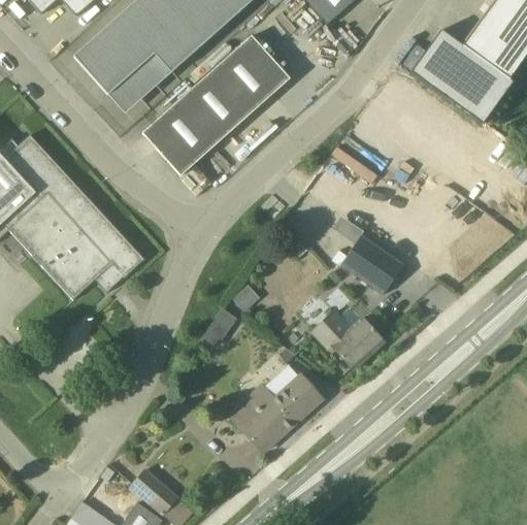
[(29,0),(41,13),(57,0),(63,0),(76,15),(94,0),(29,0)]
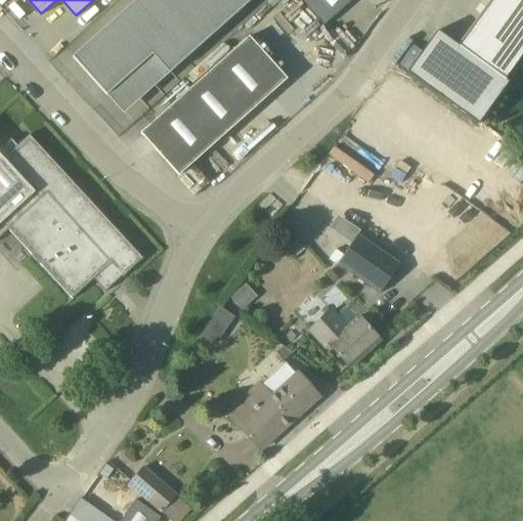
[(134,0),(74,54),(125,112),(251,0),(134,0)]
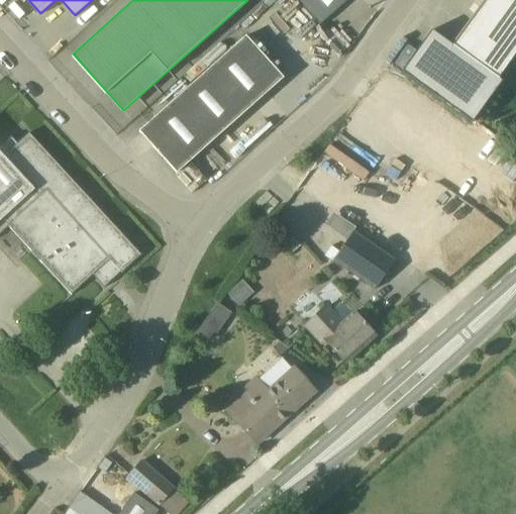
[(299,0),(320,23),(346,0),(299,0)]
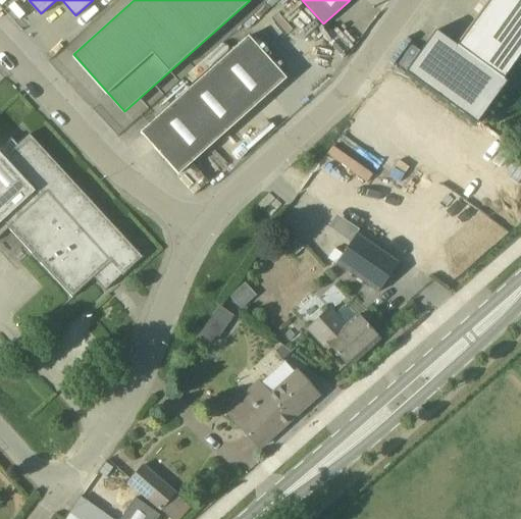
[(489,0),(458,45),(438,31),(406,73),(477,123),(508,81),(520,61),(520,0),(489,0)]
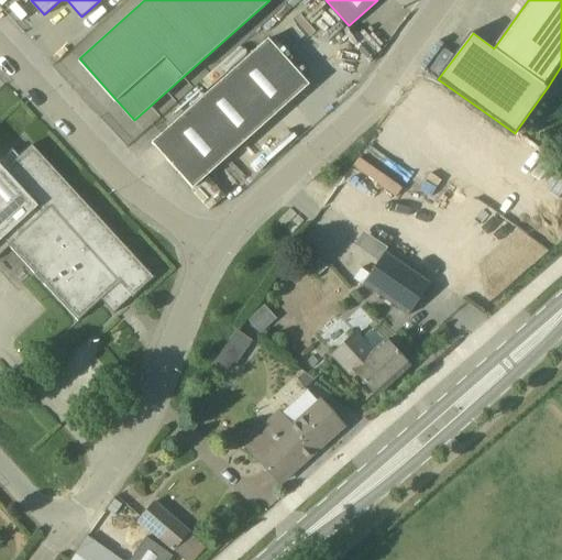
[(310,83),(295,66),(268,36),(152,141),(194,186),(310,83)]
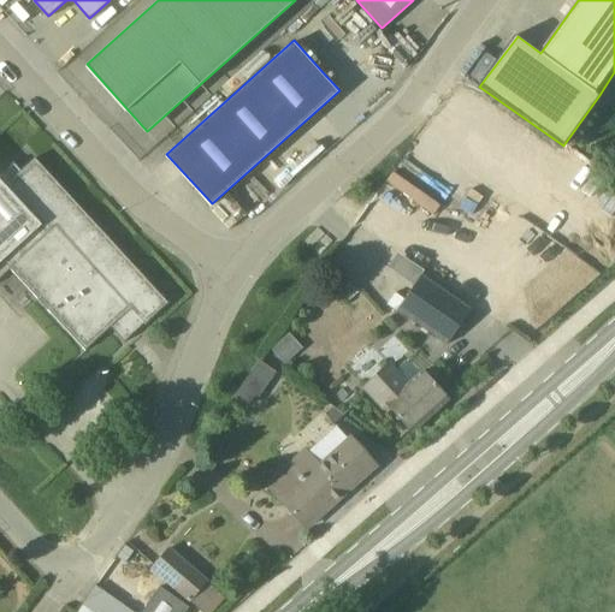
[(170,301),(36,155),(13,176),(7,168),(16,161),(15,160),(0,172),(0,277),(12,267),(86,348),(112,325),(125,339),(146,321),(146,322),(170,301)]
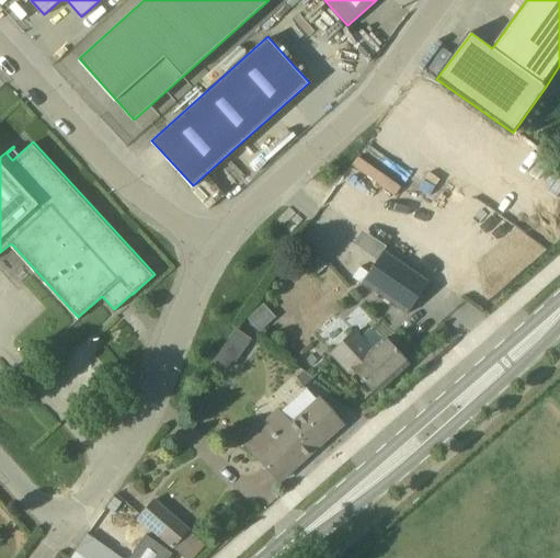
[(430,281),(384,250),(363,281),(408,311),(430,281)]
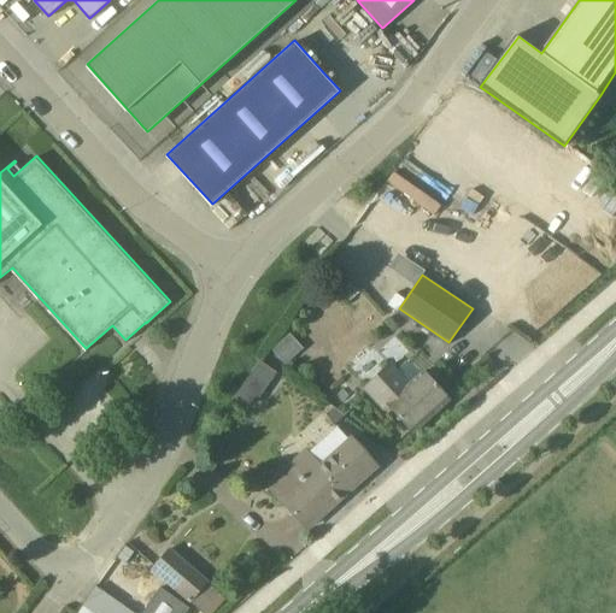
[(286,363),(304,347),(291,331),(273,347),(286,363)]
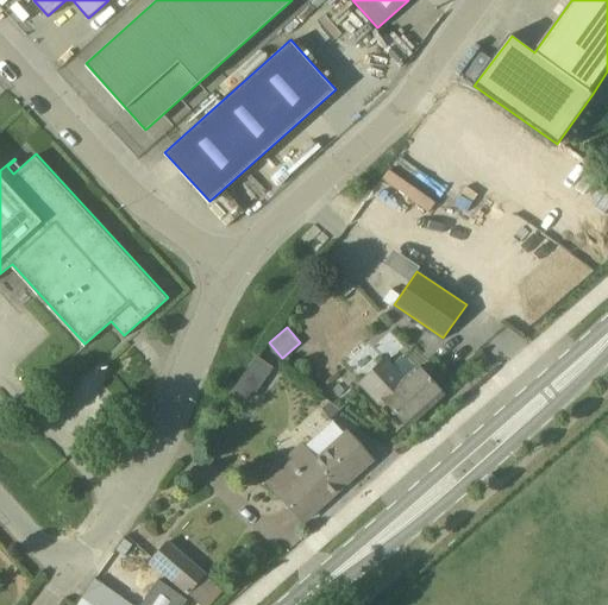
[(444,394),(421,369),(407,379),(387,357),(359,382),(378,403),(384,398),(408,424),(444,394)]
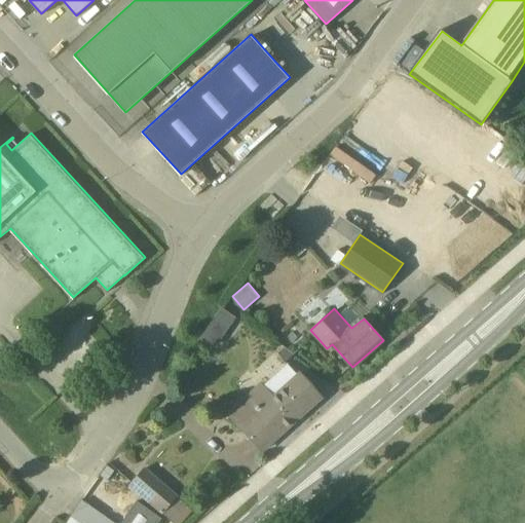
[(221,326),(225,347),(238,344),(235,324),(221,326)]
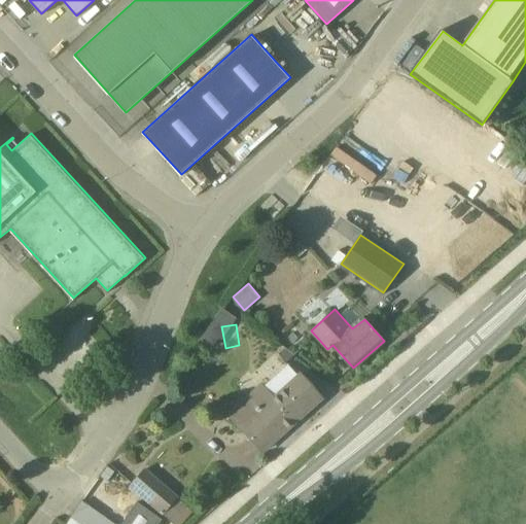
[(300,372),(296,374),(287,363),(265,384),(261,382),(228,412),(263,450),(321,396),(300,372)]
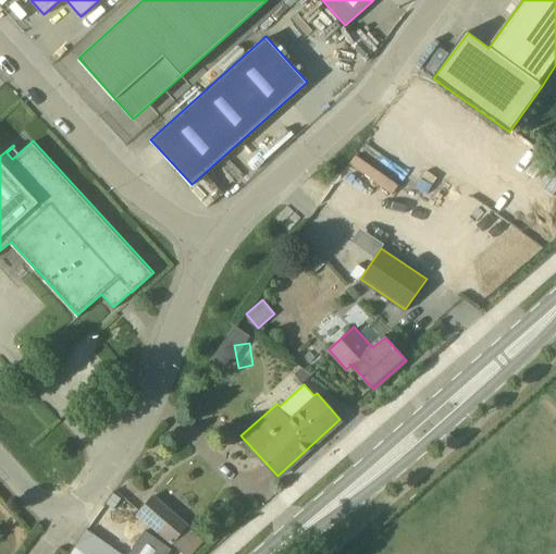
[(189,524),(155,493),(137,513),(172,543),(173,542),(186,553),(192,553),(204,540),(187,525),(189,524)]
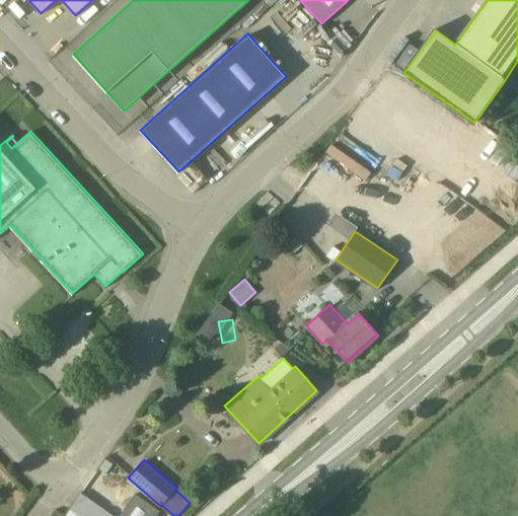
[(111,515),(114,509),(75,492),(64,515),(111,515)]
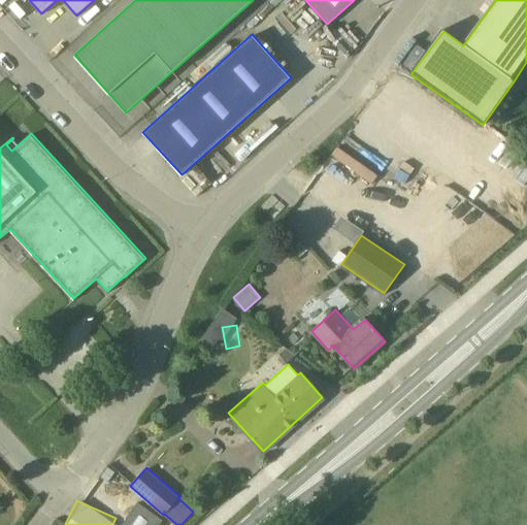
[(159,524),(163,520),(137,501),(121,524),(159,524)]
